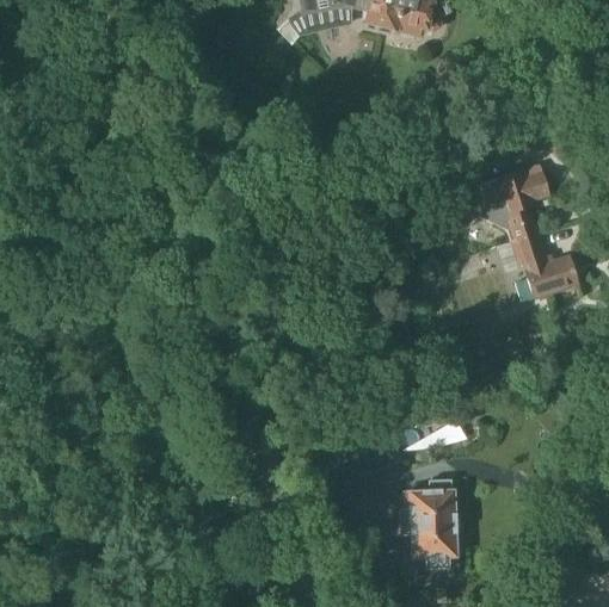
[(301,0),(303,7),(305,13),(349,6),(352,7),(370,11),(369,17),(368,23),(424,36),(425,30),(435,31),(442,28),(446,11),(441,4),(429,1),(429,0),(301,0)]
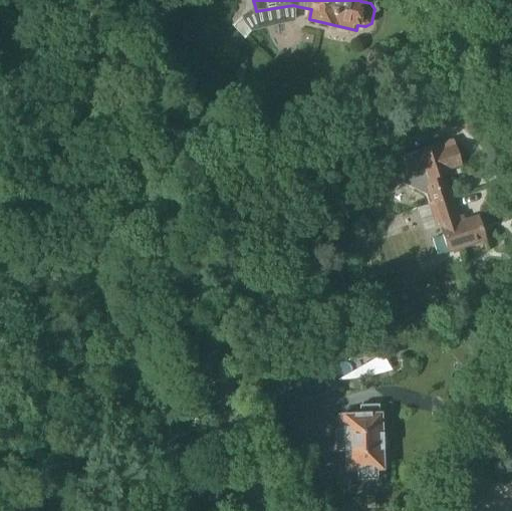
[(442,142),(403,155),(408,171),(404,181),(428,193),(430,200),(430,202),(452,194),(444,169),(458,165),(462,163),(454,138),(442,142)]
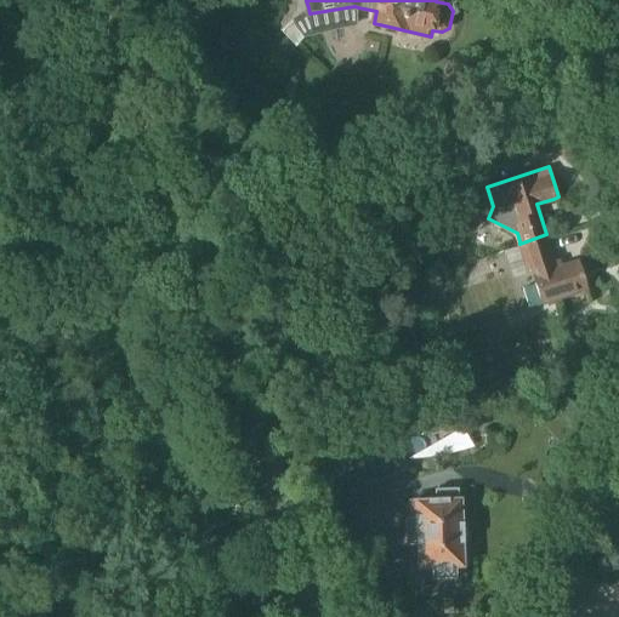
[(546,234),(520,244),(521,245),(529,273),(534,270),(544,302),(589,287),(586,280),(579,258),(556,266),(546,234)]
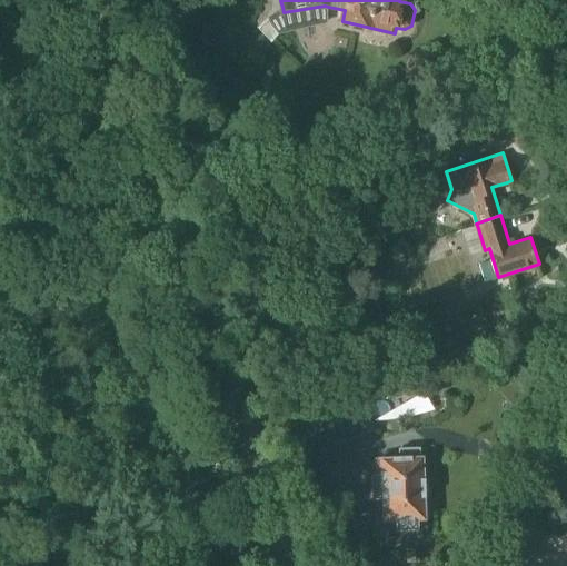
[(425,520),(424,500),(427,497),(426,484),(424,482),(423,458),(421,458),(420,449),(398,449),(399,459),(377,460),(378,475),(371,475),(372,502),(384,502),(385,522),(396,522),(396,533),(419,532),(418,520),(425,520)]
